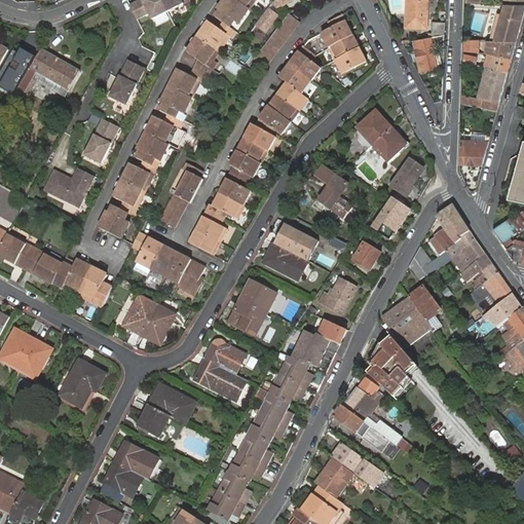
[(150,19),(165,10),(160,0),(135,0),(127,3),(135,19),(147,12),(150,19)]
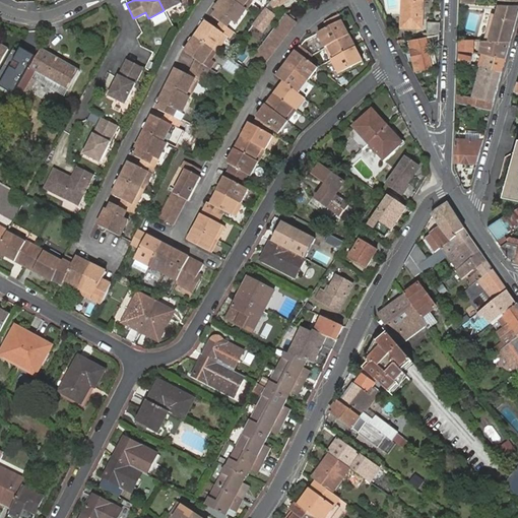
[(158,0),(164,10),(180,2),(178,0),(158,0)]
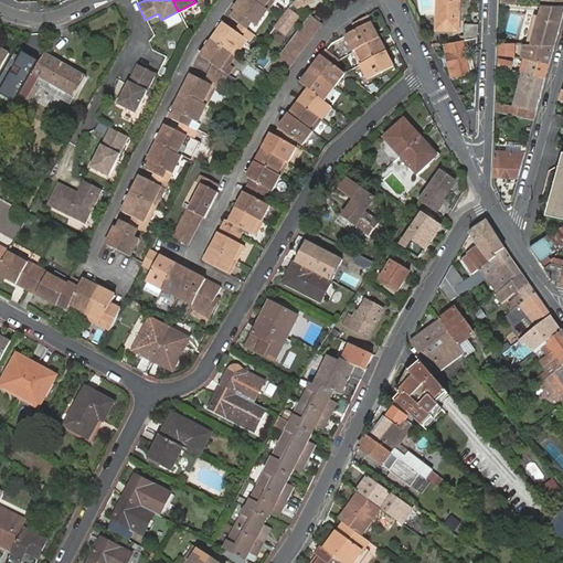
[(240,23),(234,30),(245,38),(247,39),(268,9),(255,0),(238,0),(237,1),(242,3),(236,10),(235,10),(230,17),(240,23)]
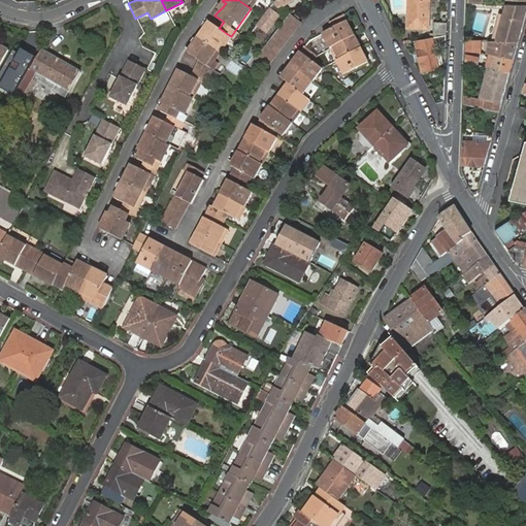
[(238,0),(251,8),(257,0),(238,0)]
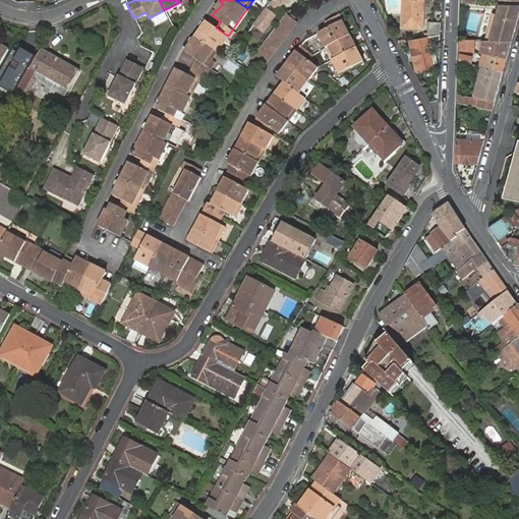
[(401,0),(400,24),(421,25),(421,0),(401,0)]
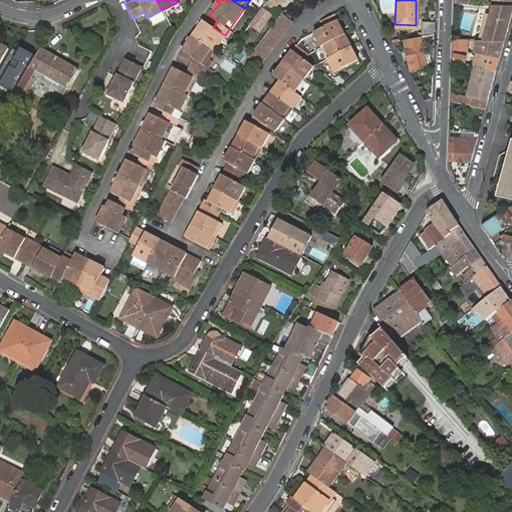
[(511,11),(511,6),(511,2),(493,1),(490,11),(486,10),(478,37),(482,37),(504,37),(511,11)]
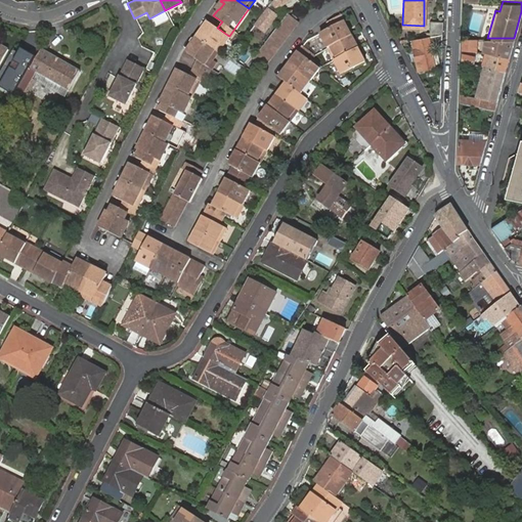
[(254,23),(263,29),(273,14),(270,9),(268,4),(254,23)]
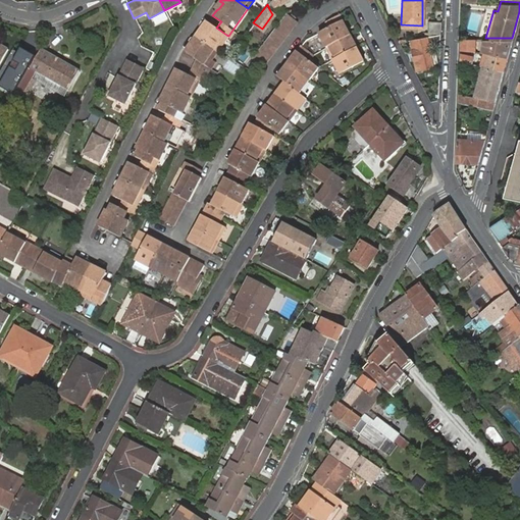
[(296,20),(286,12),(280,19),(291,28),(296,20)]
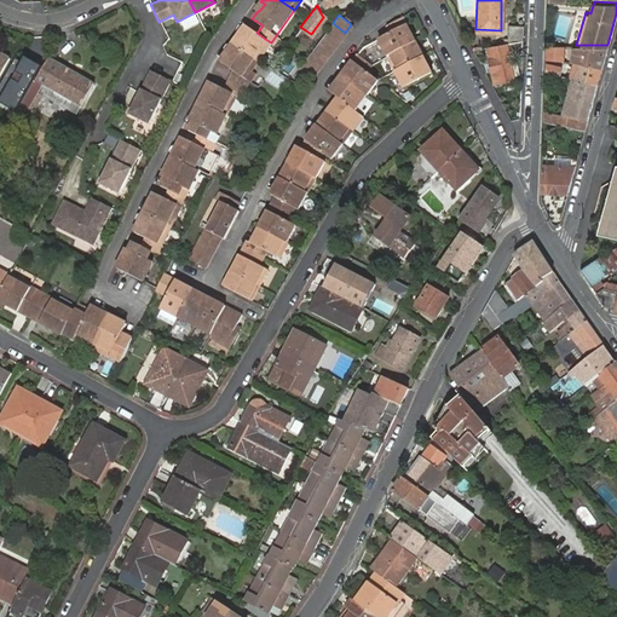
[(414,40),(402,16),(385,24),(388,32),(376,38),(386,55),(414,40)]
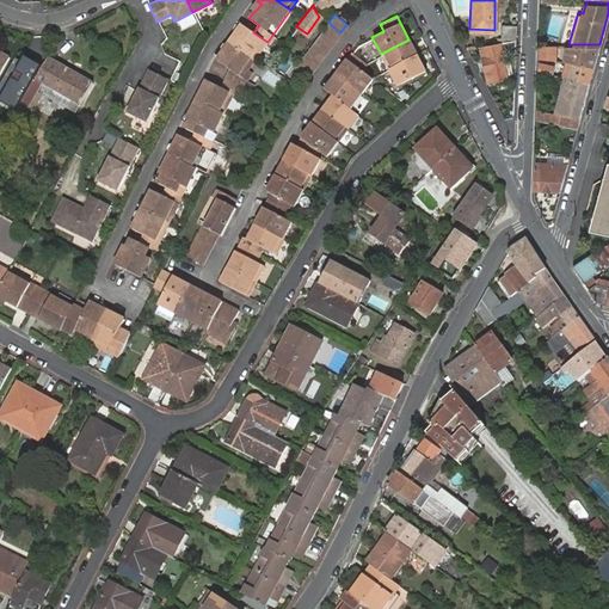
[(340,32),(328,23),(323,30),(336,40),(340,32)]
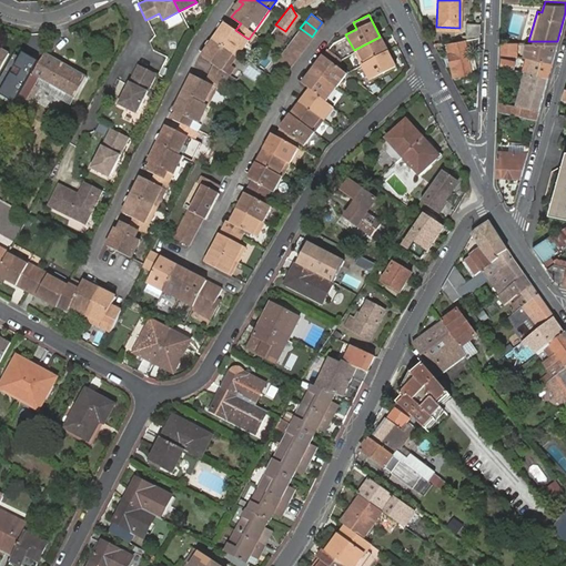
[(466,33),(478,34),(479,22),(467,21),(466,33)]
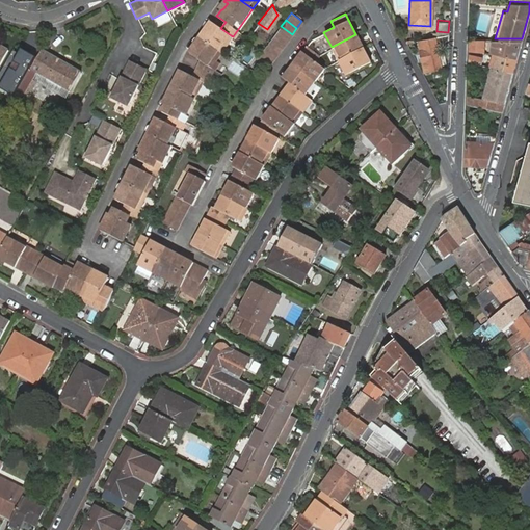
[(207,26),(200,36),(220,51),(227,42),(231,35),(220,28),(213,23),(210,28),(207,26)]
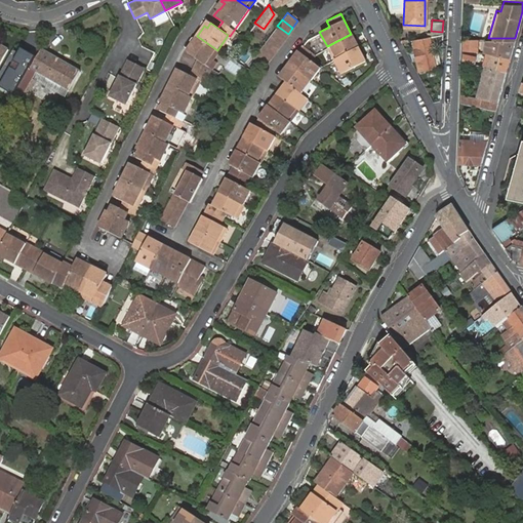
[(254,23),(250,28),(259,35),(264,29),(254,23)]
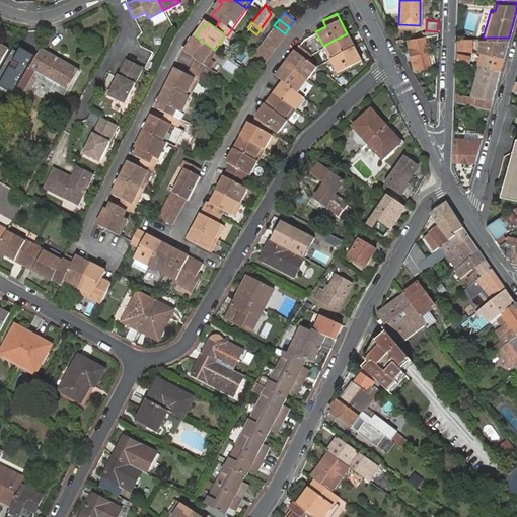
[(285,33),(274,25),(269,31),(280,40),(285,33)]
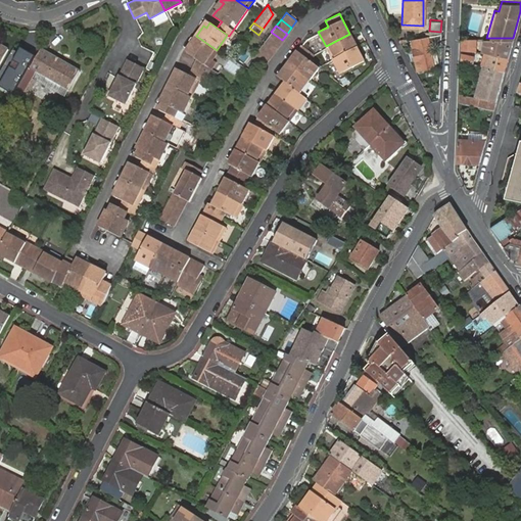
[(282,40),(271,32),(267,38),(277,46),(282,40)]
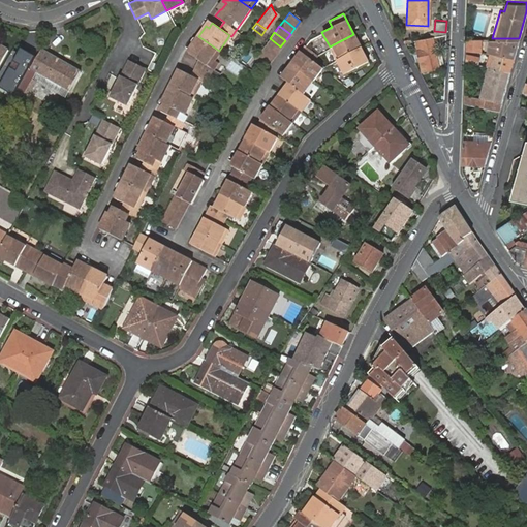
[(444,43),(445,33),(414,38),(422,69),(438,66),(437,62),(442,62),(440,52),(435,53),(434,45),(444,43)]
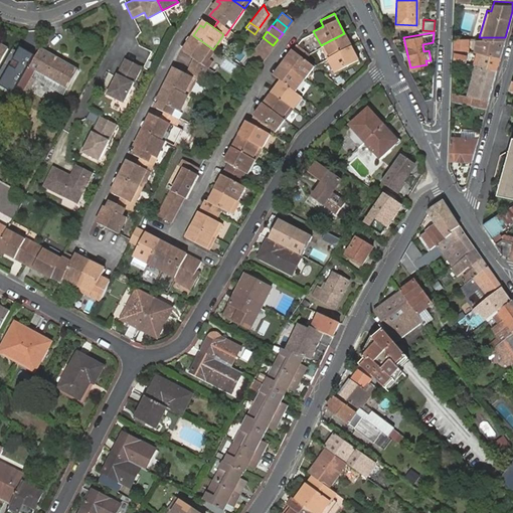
[(321,45),(327,58),(350,46),(344,33),(321,45)]
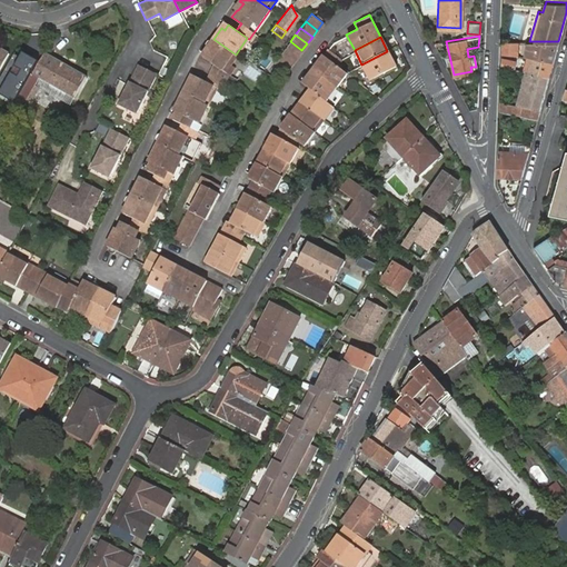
[(209,73),(225,82),(229,73),(225,71),(229,65),(236,55),(214,39),(201,56),(214,65),(209,73)]
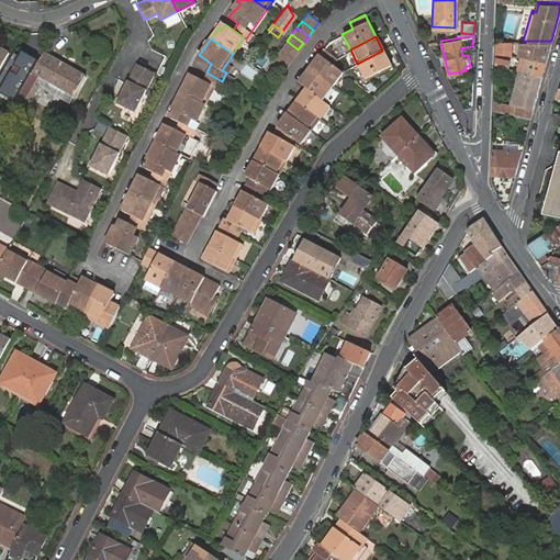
[(298,49),(287,41),(281,48),(292,57),(298,49)]
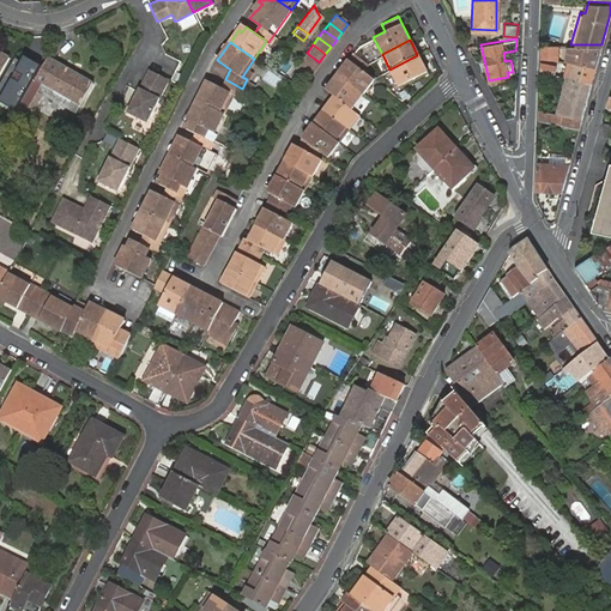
[(556,44),(540,44),(539,58),(556,59),(556,44)]
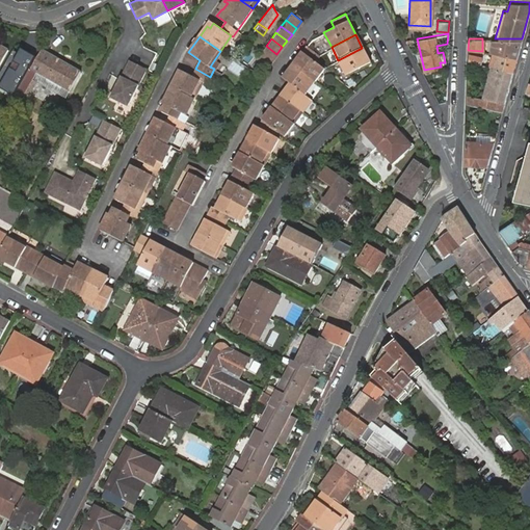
[(517,55),(522,38),(499,38),(495,38),(494,38),(491,52),(492,52),(517,55)]
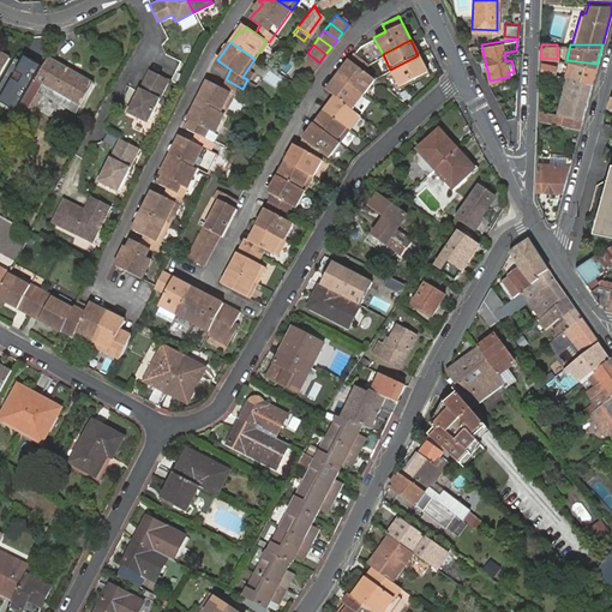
[(337,73),(363,94),(373,78),(363,70),(367,63),(353,52),(337,73)]
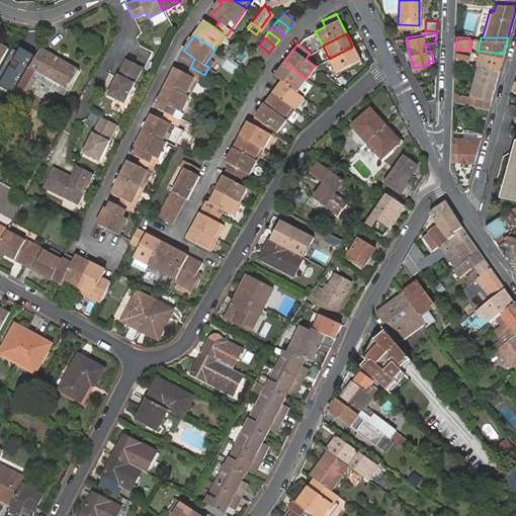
[(254,51),(265,59),(269,53),(259,45),(254,51)]
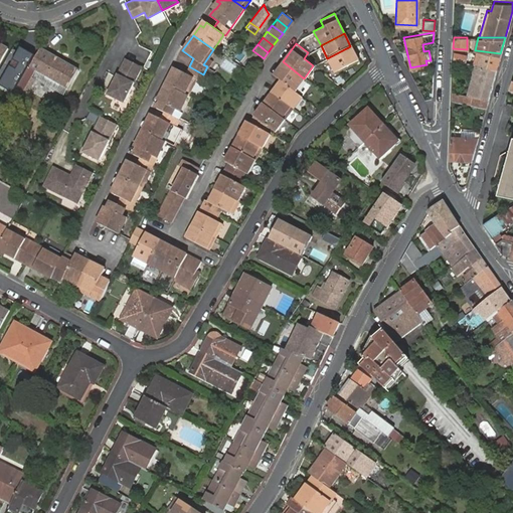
[(231,45),(227,51),(235,57),(240,51),(231,45)]
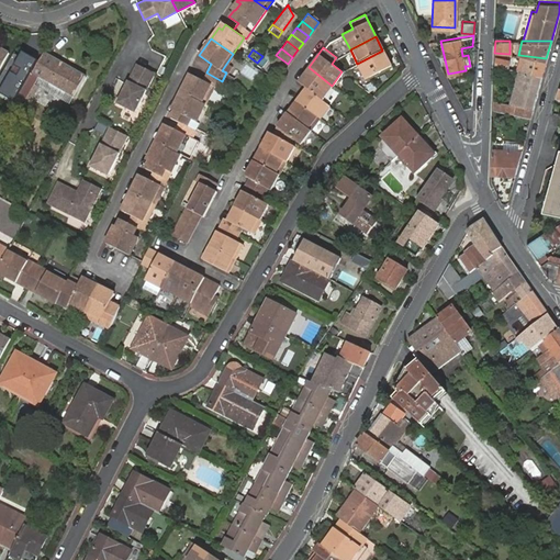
[(66,92),(73,96),(85,75),(43,51),(26,80),(34,84),(38,76),(43,79),(38,86),(62,99),(66,92)]
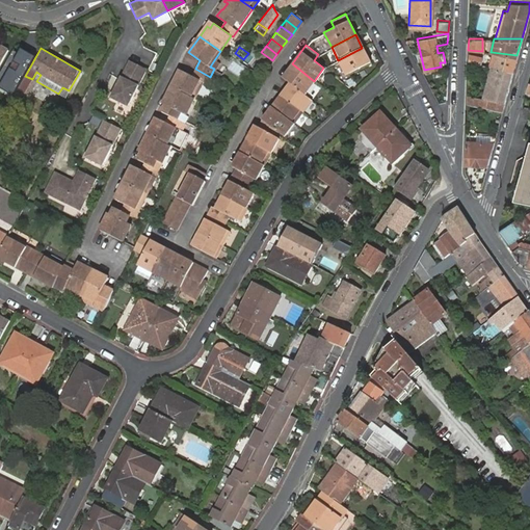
[(362,48),(338,60),(345,75),(370,62),(362,48)]
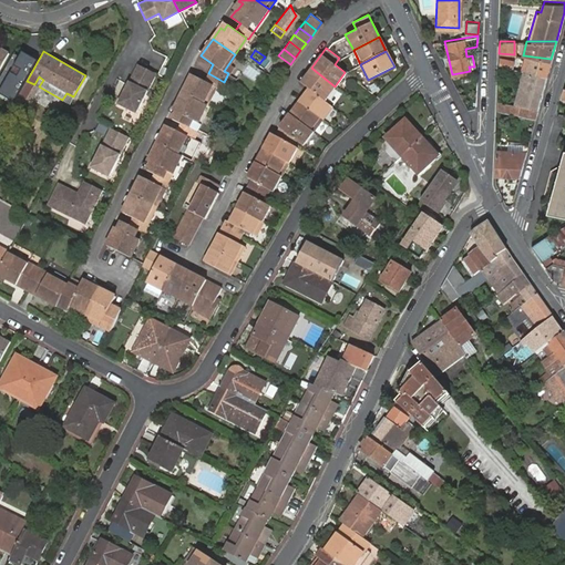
[(278,55),(273,62),(285,71),(290,64),(278,55)]
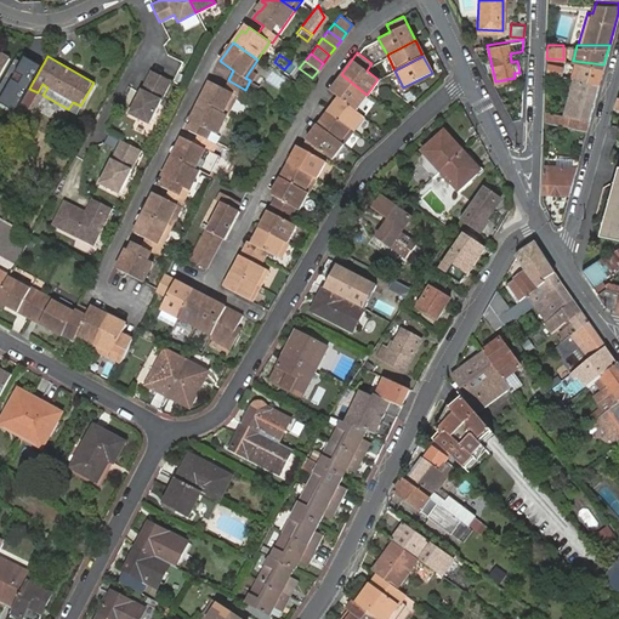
[(598,83),(603,64),(574,61),(573,66),(578,66),(575,74),(574,78),(597,83),(598,83)]
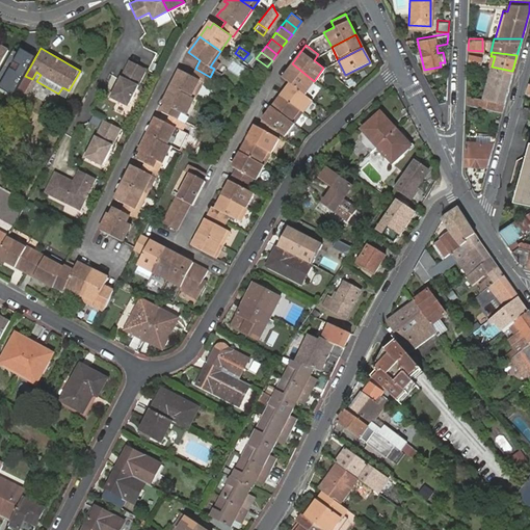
[(231,60),(242,69),(247,62),(243,59),(235,53),(231,60)]
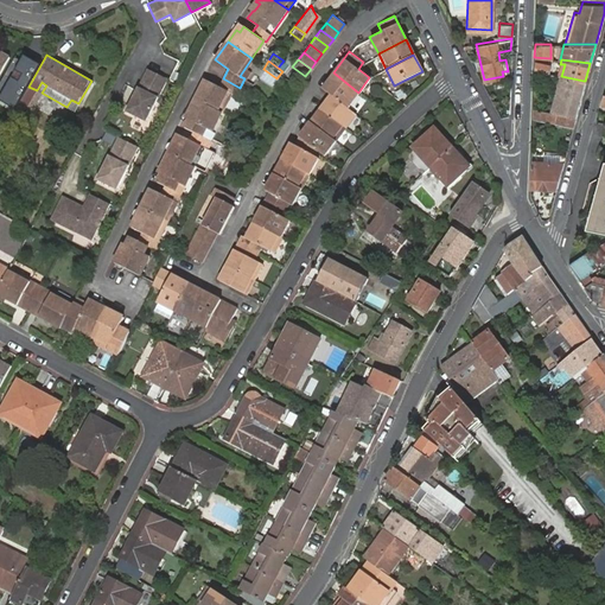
[(549,64),(534,61),(534,70),(547,72),(549,64)]
